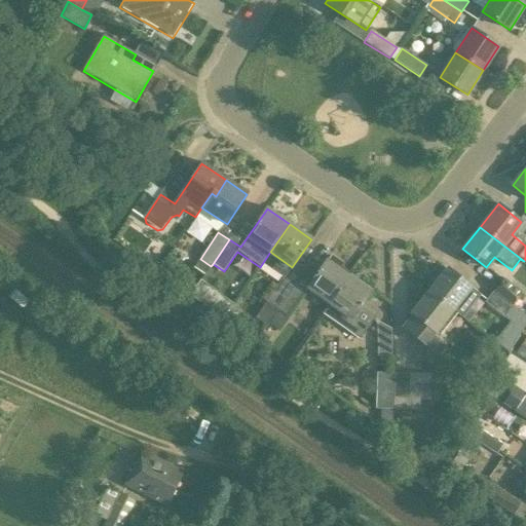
[(307,289),(330,304),(349,275),(346,273),(347,271),(341,267),(343,265),(332,257),(329,261),(328,260),(307,289)]
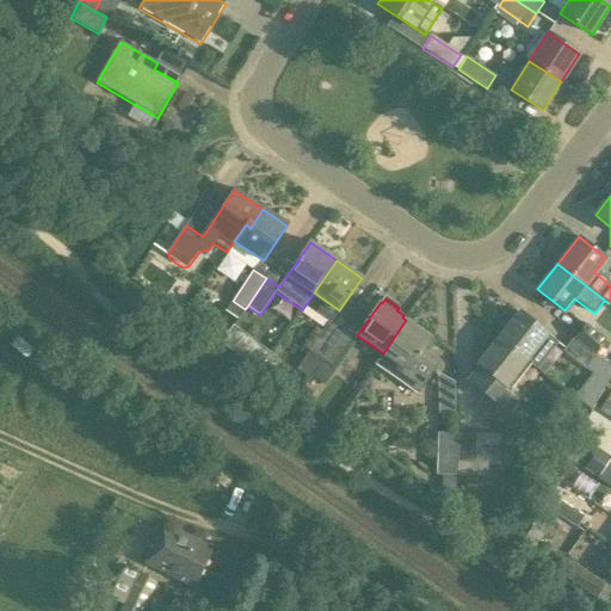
[(519,313),(499,338),(538,370),(559,344),(519,313)]
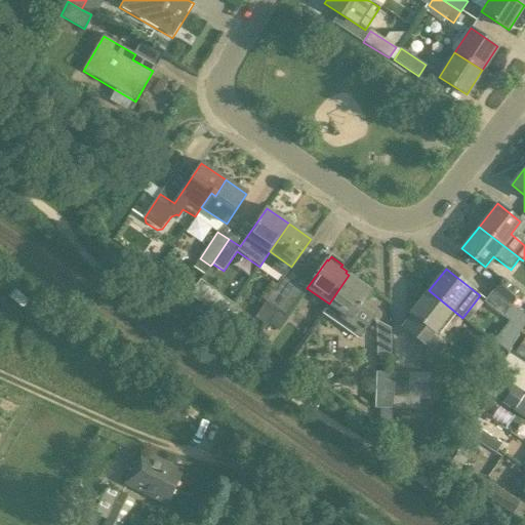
[(349,275),(329,304),(322,313),(356,336),(372,314),(360,306),(371,290),(349,275)]
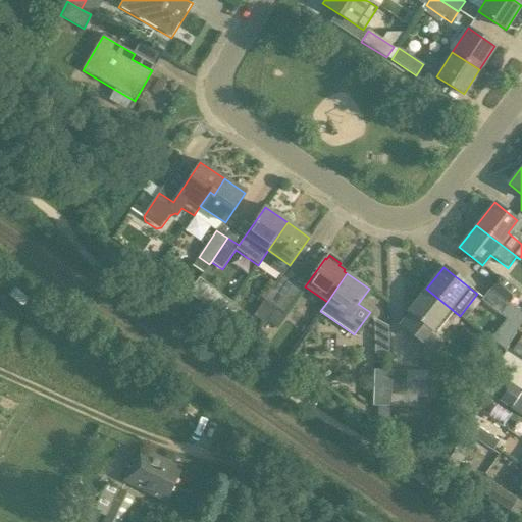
[(265,300),(275,307),(293,282),(281,275),(265,300)]
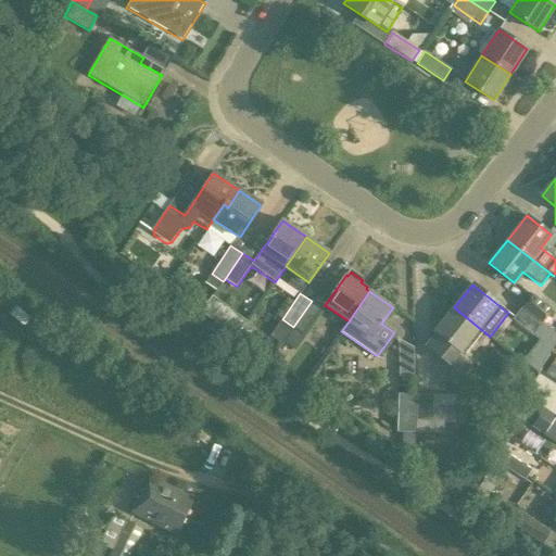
[(532,295),(522,307),(543,324),(544,323),(550,327),(555,317),(555,315),(553,313),(553,311),(532,295)]
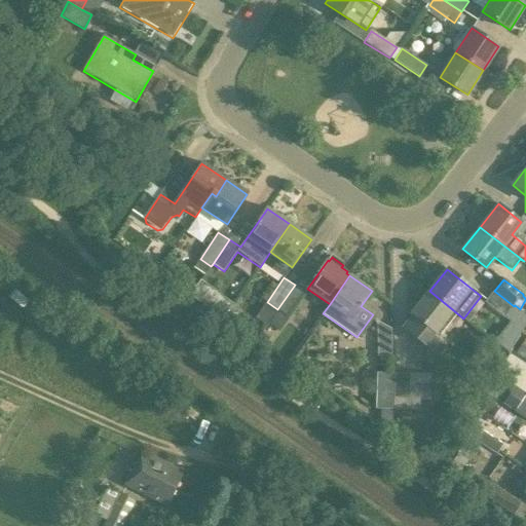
[(198,283),(189,295),(200,303),(209,291),(198,283)]
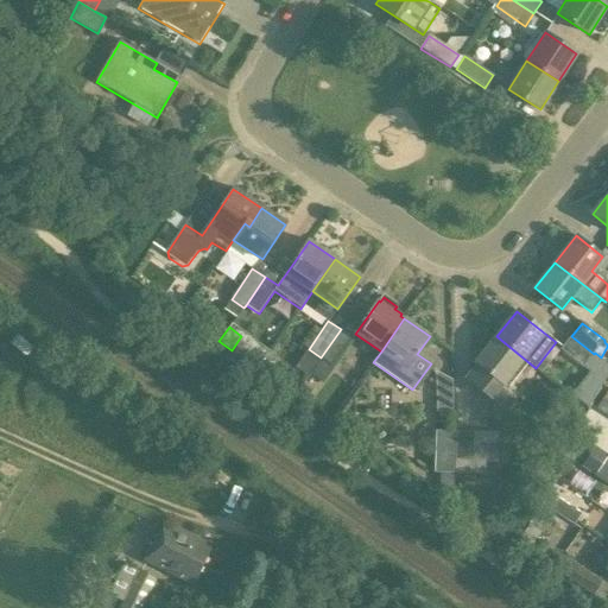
[(353,339),(341,329),(321,358),(334,366),(353,339)]
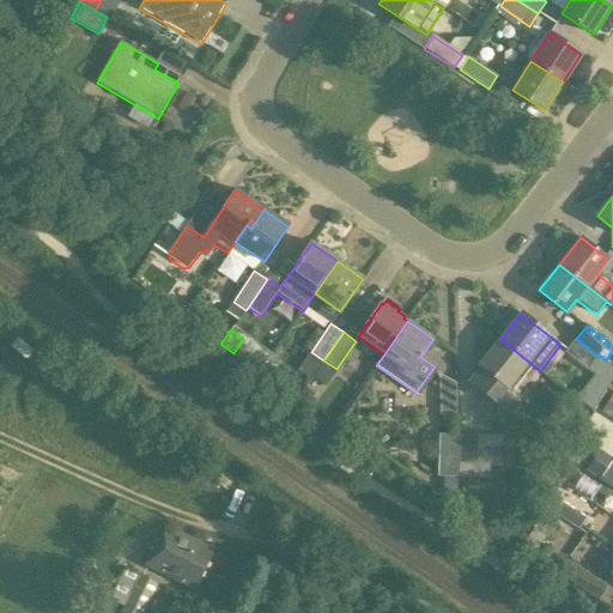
[(493,404),(507,387),(527,362),(540,371),(501,339),(479,365),(480,366),(467,383),(493,404)]
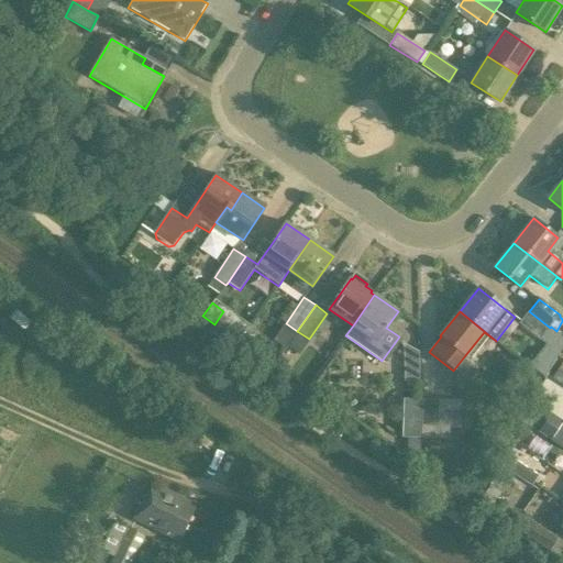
[(540,341),(550,328),(529,311),(519,324),(540,341)]
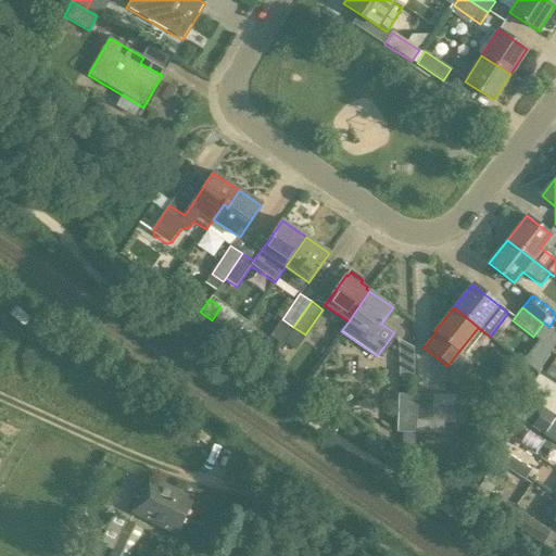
[(304,337),(293,329),(285,343),(295,350),(304,337)]
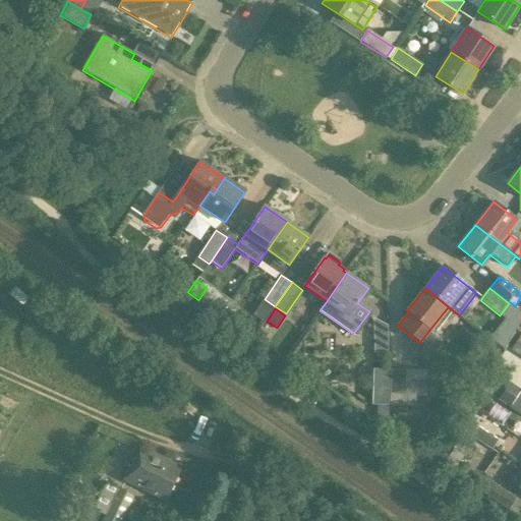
[(268,332),(261,328),(256,334),(264,339),(268,332)]
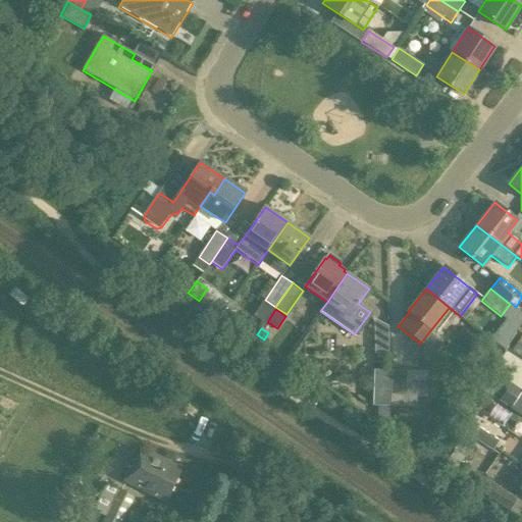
[(521,336),(512,352),(521,359),(521,357),(521,336)]
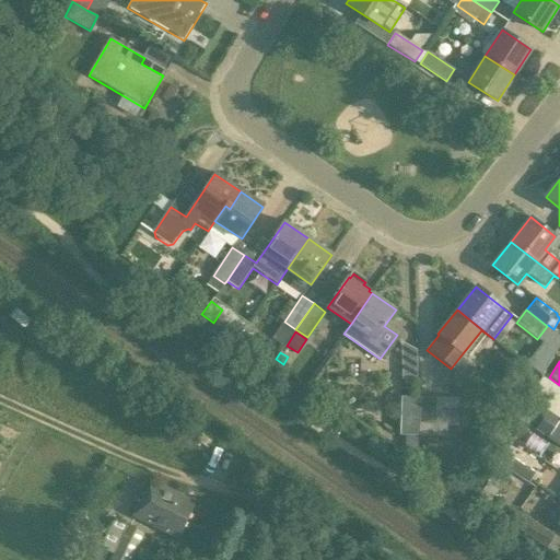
[(418,436),(419,422),(419,398),(400,398),(399,436),(418,436)]
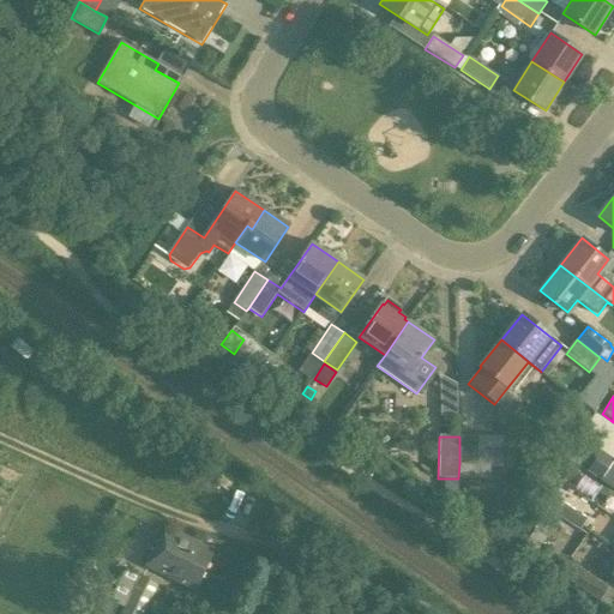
[(476,464),(477,438),(459,437),(459,463),(476,464)]
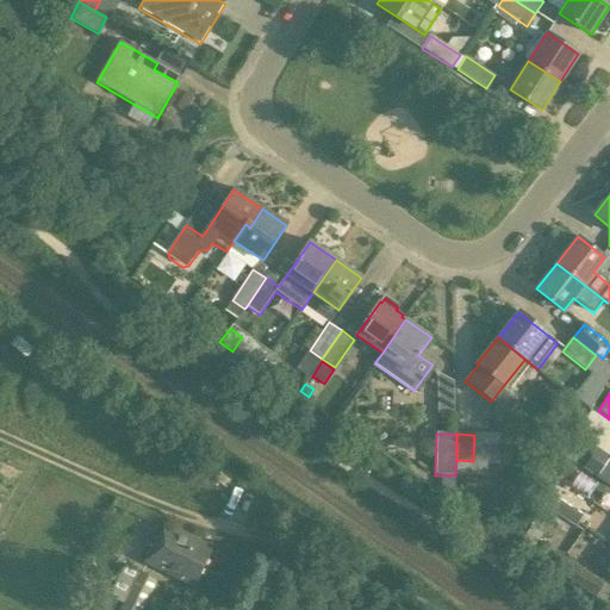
[(609,458),(597,449),(583,470),(597,479),(609,460),(609,458)]
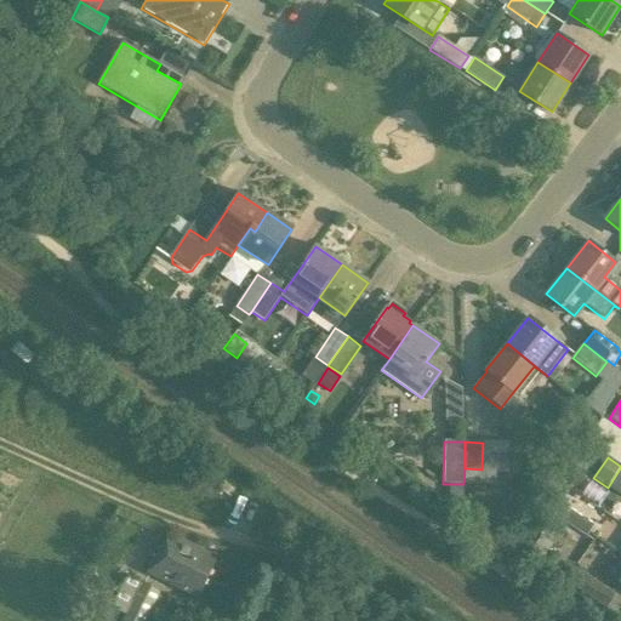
[(573,519),(568,525),(587,537),(591,531),(573,519)]
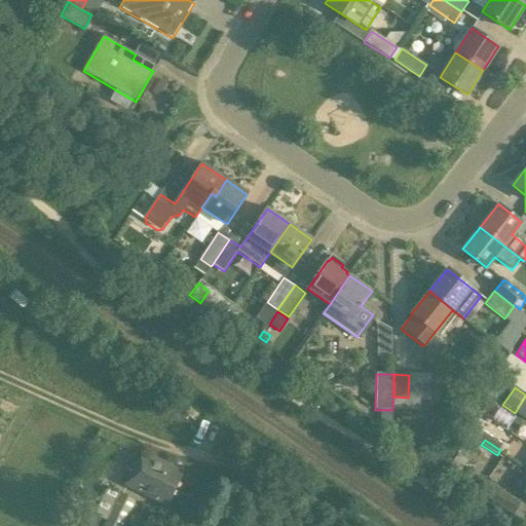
[(184,472),(141,451),(123,485),(166,506),(184,472)]
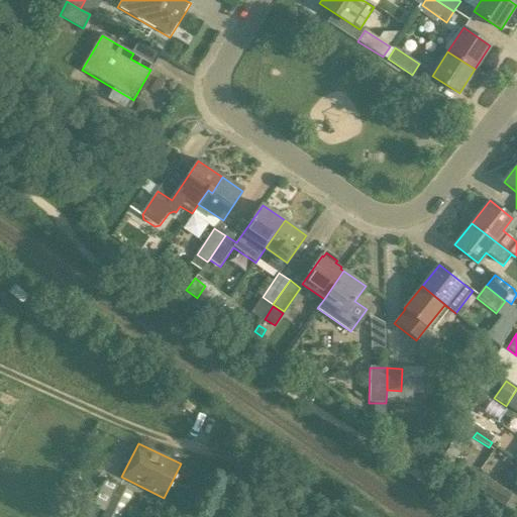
[(516,462),(515,461),(504,479),(516,487),(516,462)]
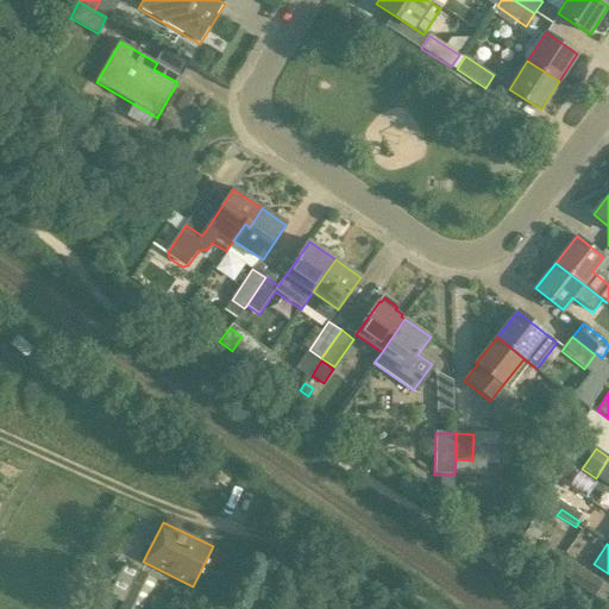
[(125,601),(120,608),(142,608),(156,581),(124,565),(110,594),(125,601)]
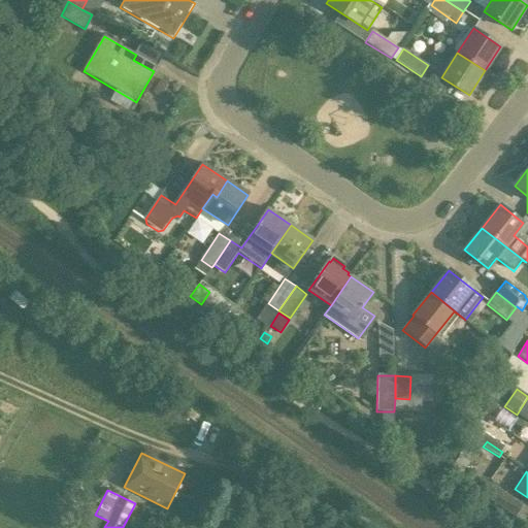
[(146,527),(149,524),(131,517),(127,527),(128,527),(146,527)]
